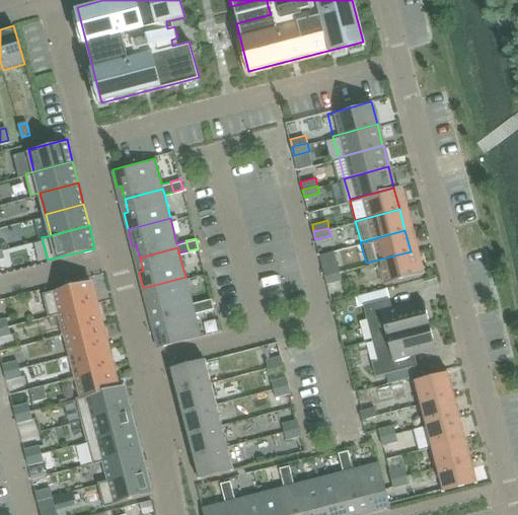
[(366,264),(366,266),(372,286),(417,274),(411,251),(366,264)]
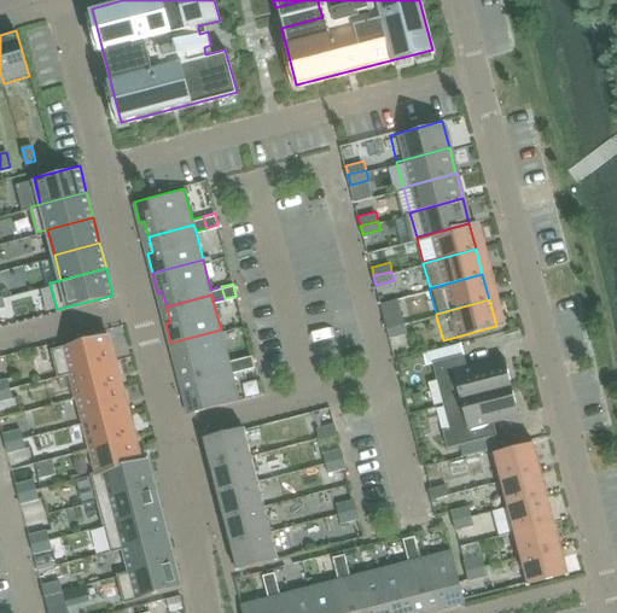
[(405,321),(402,313),(384,317),(386,326),(405,321)]
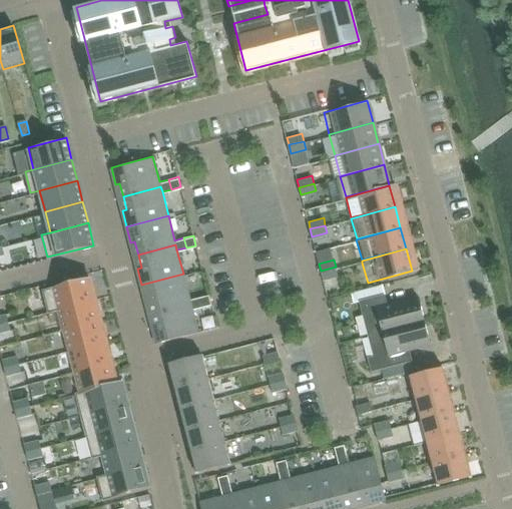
[(338,275),(336,267),(321,271),(323,279),(338,275)]
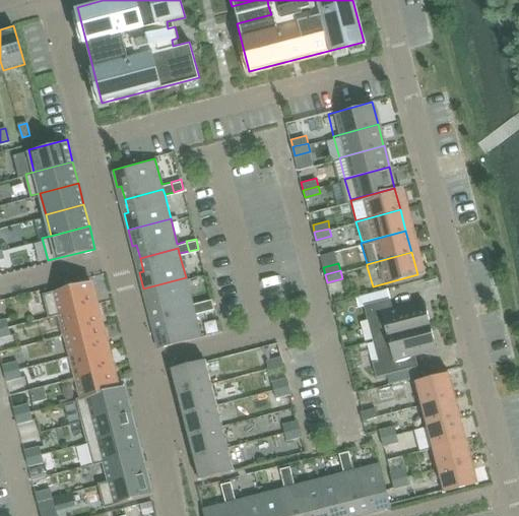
[(186,277),(143,288),(147,305),(151,304),(154,316),(154,317),(193,307),(194,312),(204,310),(201,300),(192,302),(186,277)]
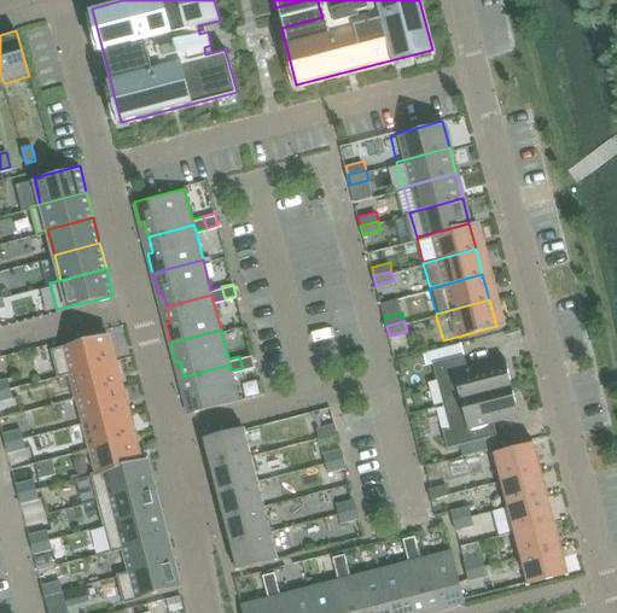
[(69,377),(115,365),(108,338),(52,352),(59,379),(69,377)]
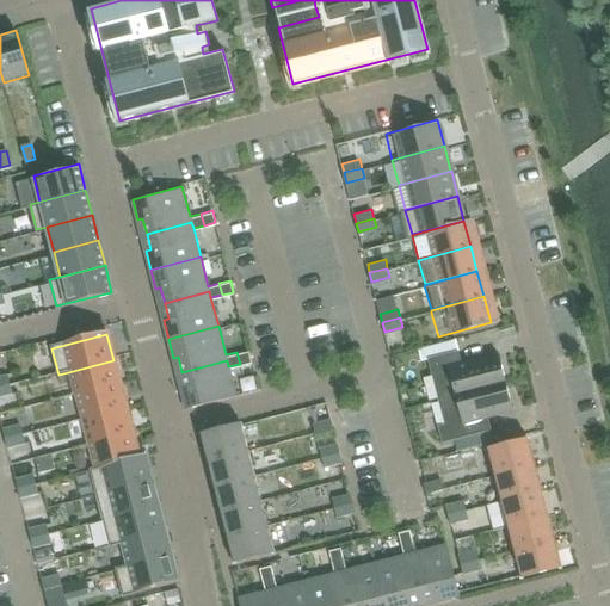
[(457,348),(426,357),(437,397),(505,381),(498,352),(461,362),(457,348)]
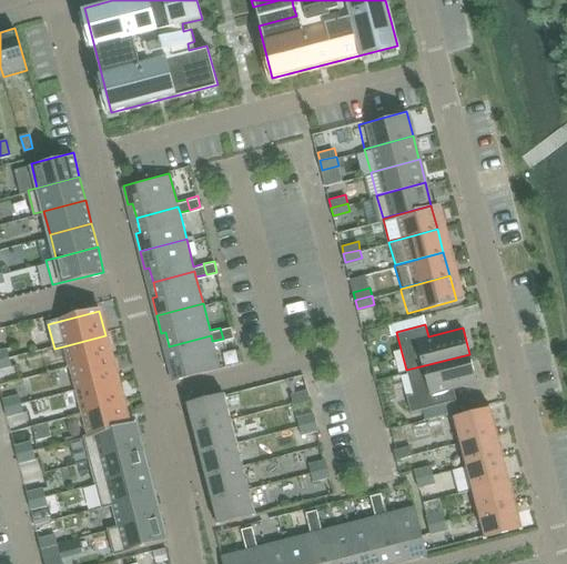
[(231,325),(220,328),(223,339),(233,335),(231,325)]
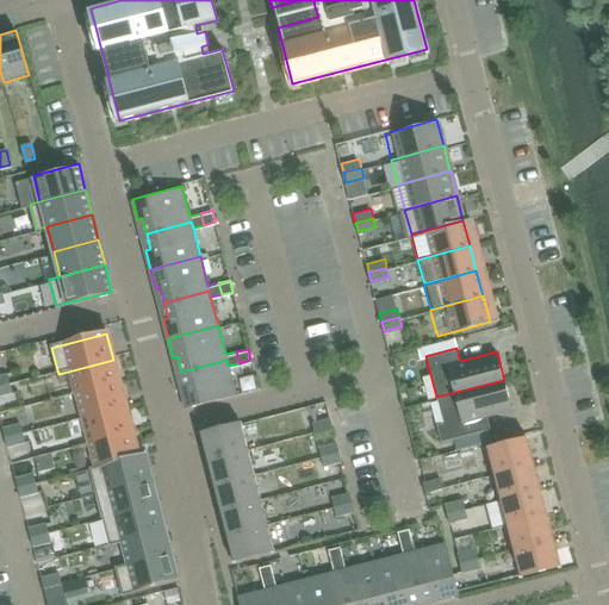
[(68,372),(75,397),(120,385),(113,360),(68,372)]
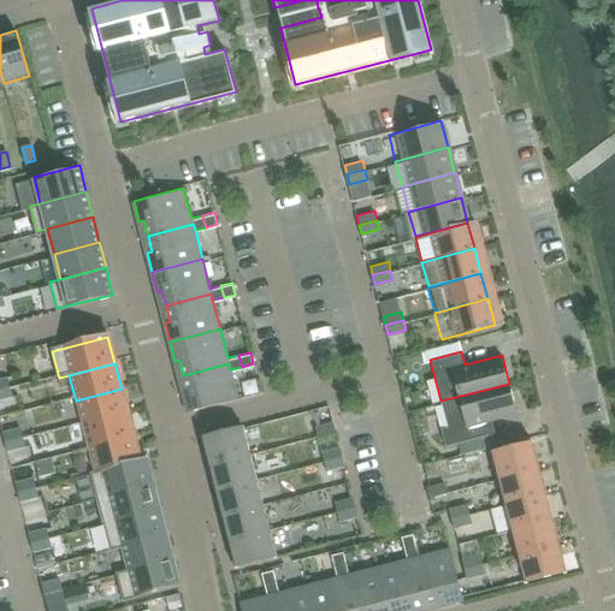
[(183,374),(178,375),(179,378),(188,409),(237,397),(230,369),(229,363),(183,375),(183,374)]
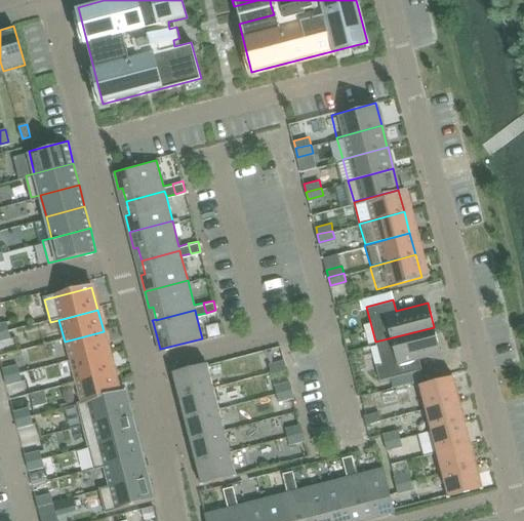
[(381,363),(375,364),(378,378),(420,367),(417,356),(440,351),(434,327),(375,342),(381,363)]
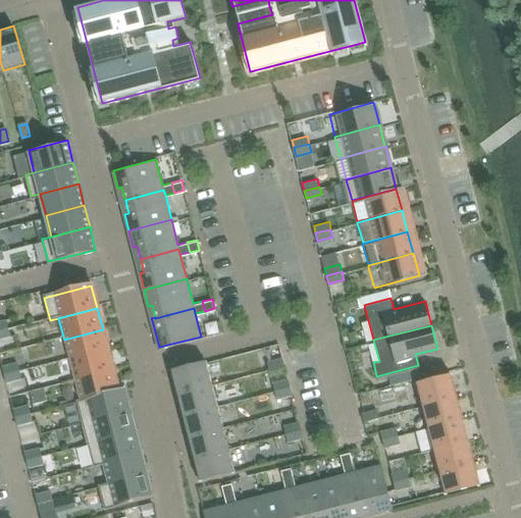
[(64,340),(69,360),(108,351),(103,329),(64,340)]
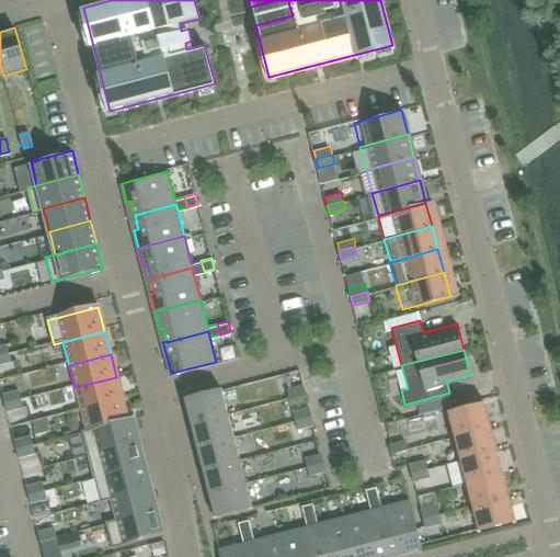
[(75,387),(81,411),(122,399),(116,377),(75,387)]
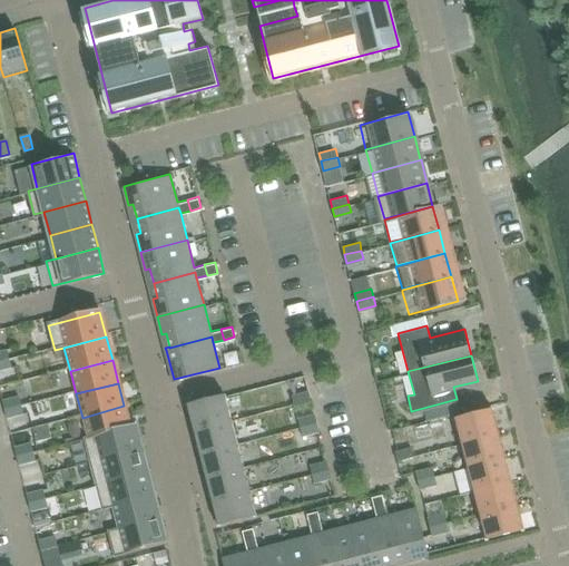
[(307,389),(291,393),(293,402),(310,398),(307,389)]
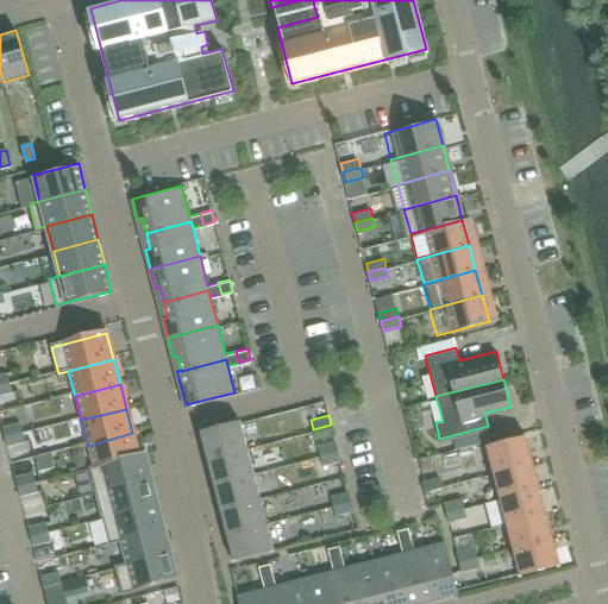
[(239,420),(199,431),(206,457),(246,446),(239,420)]
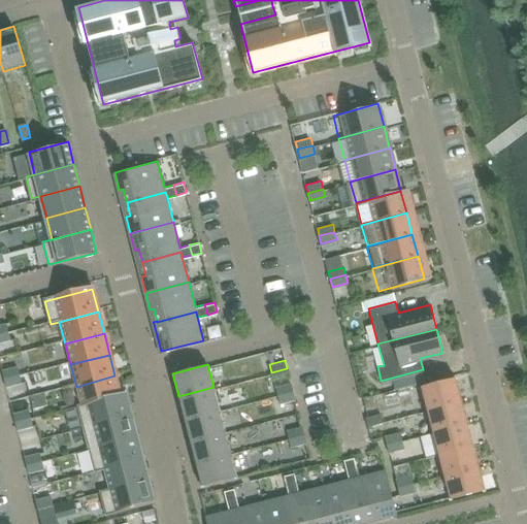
[(2,373),(4,382),(17,379),(14,370),(2,373)]
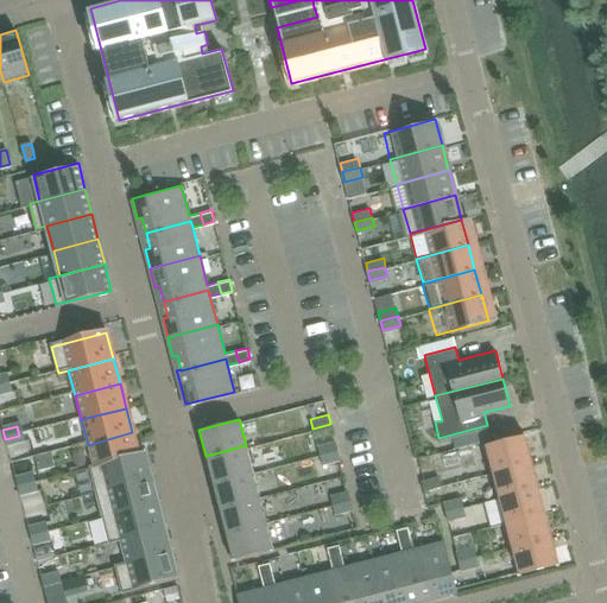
[(88,445),(94,469),(139,457),(132,432),(88,445)]
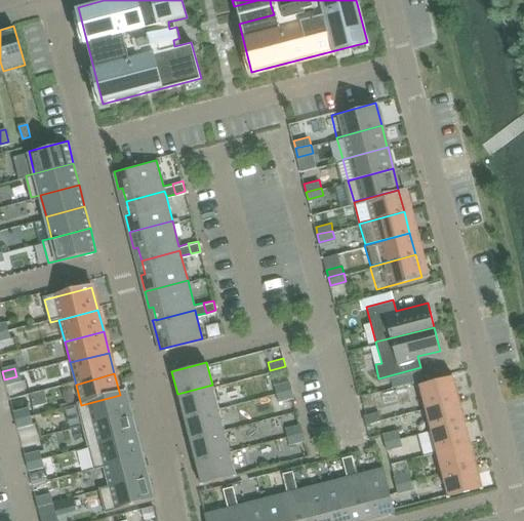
[(287,375),(279,377),(282,390),(290,388),(287,375)]
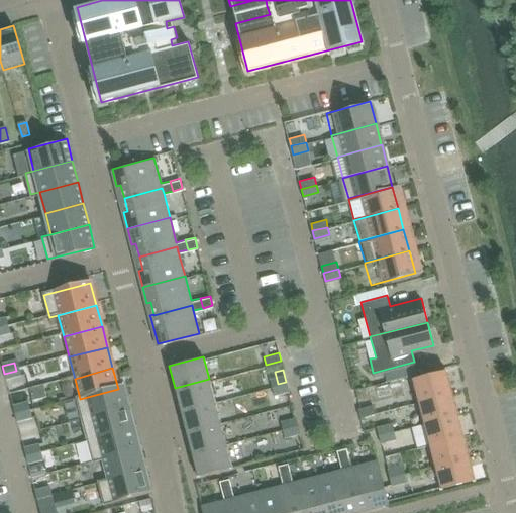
[(16,371),(5,374),(6,382),(18,379),(16,371)]
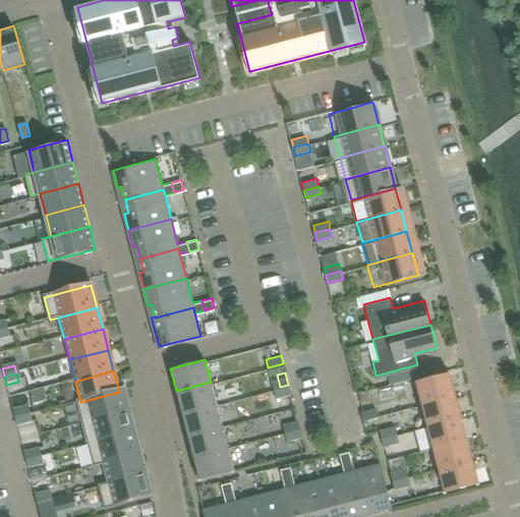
[(409,383),(415,405),(449,396),(443,374),(409,383)]
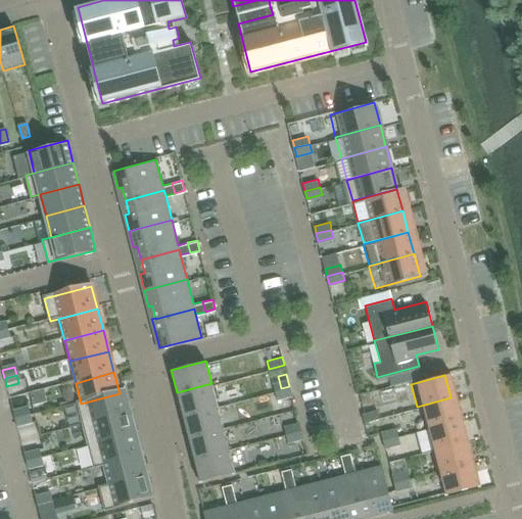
[(177,392),(183,414),(217,405),(211,383),(177,392)]
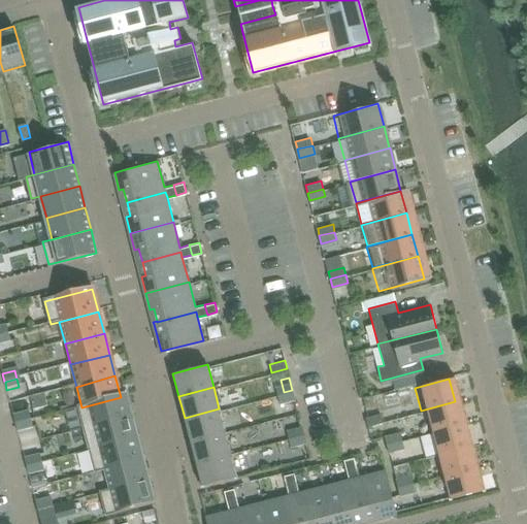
[(42,390),(29,393),(32,406),(45,403),(42,390)]
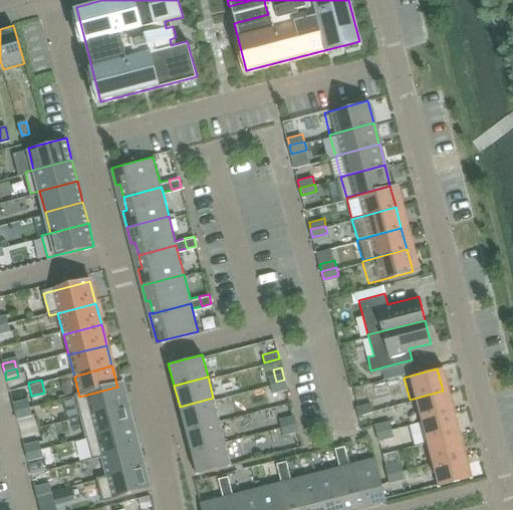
[(284,379),(276,381),(279,394),(287,392),(284,379)]
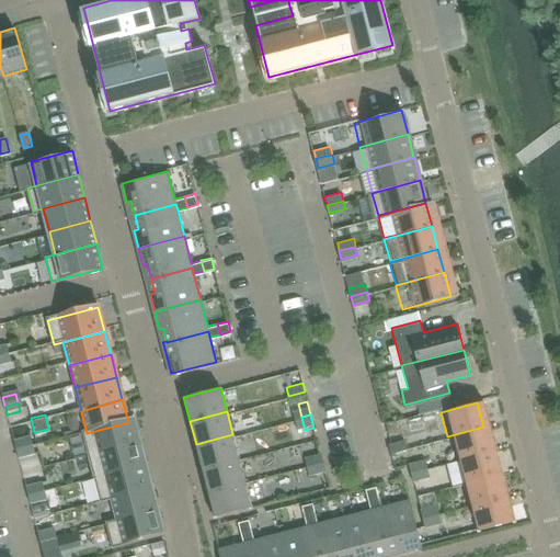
[(140,444),(135,421),(128,422),(87,433),(83,434),(89,457),(140,444)]
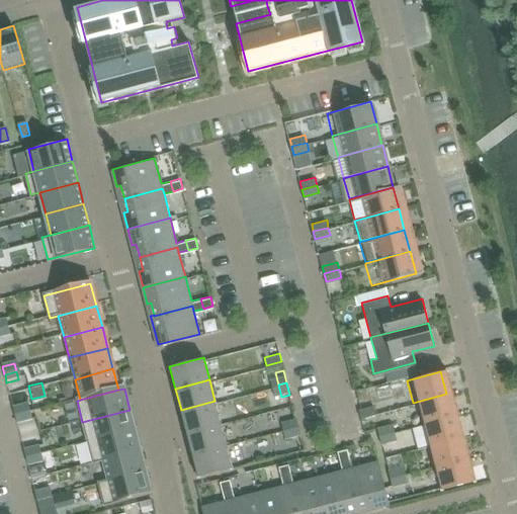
[(413,403),(419,424),(452,415),(446,394),(413,403)]
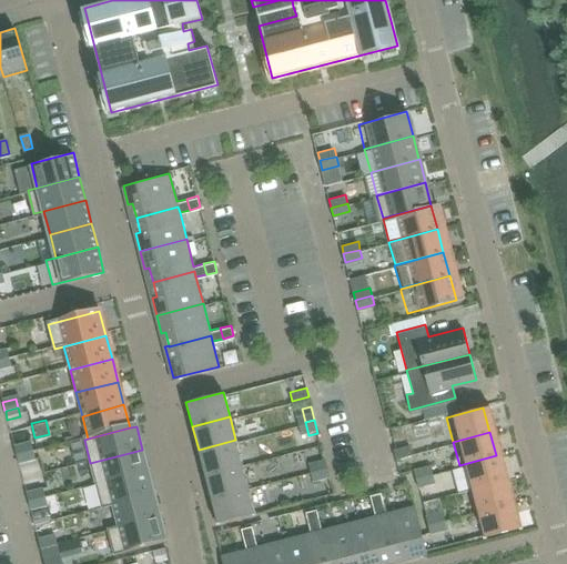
[(235,441),(199,450),(204,473),(241,463),(235,441)]
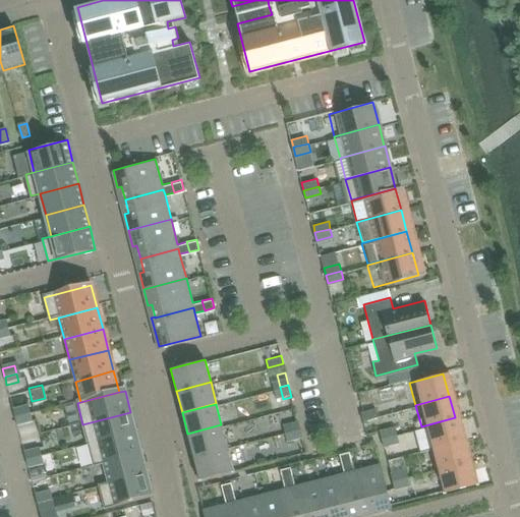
[(374,406),(359,410),(361,417),(377,414),(374,406)]
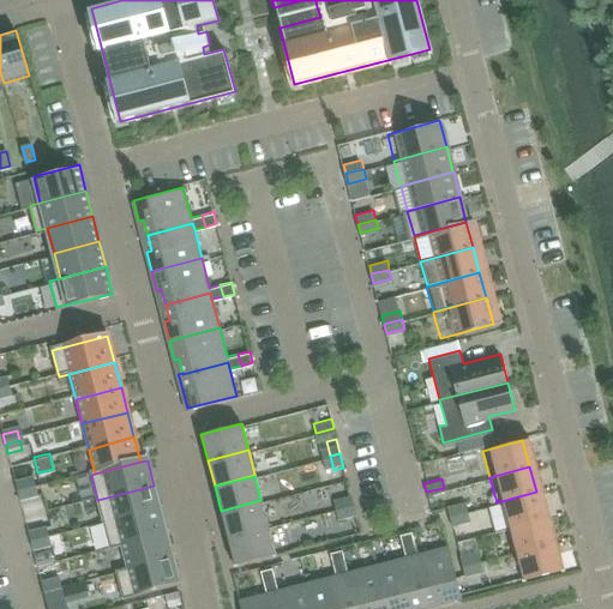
[(16,484),(18,494),(32,490),(30,481),(16,484)]
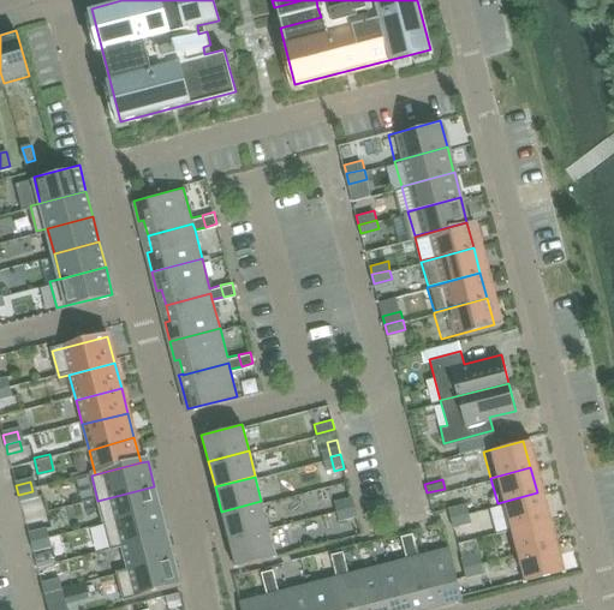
[(160,512),(154,486),(97,501),(105,526),(160,512)]
